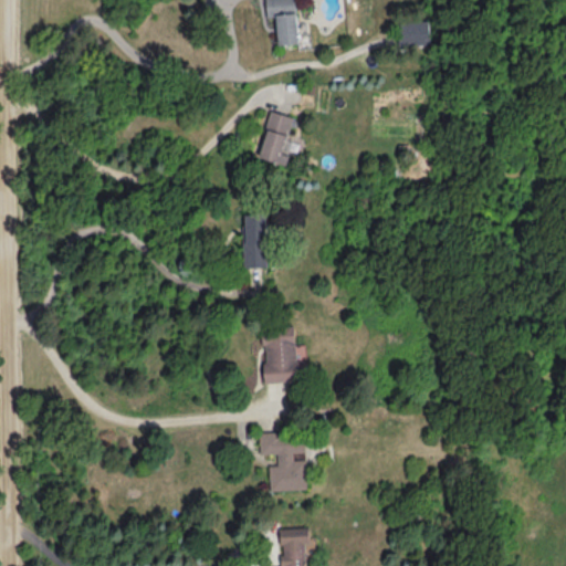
[(265,0),(266,16),(276,16),(278,43),(297,42),(295,0),(265,0)]
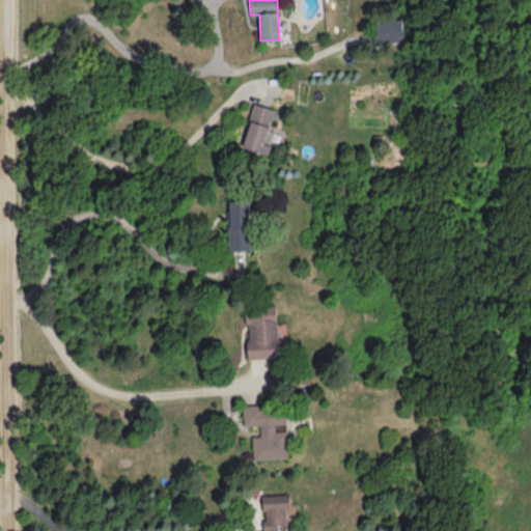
[(371,20),(372,44),(404,43),(403,19),(371,20)]
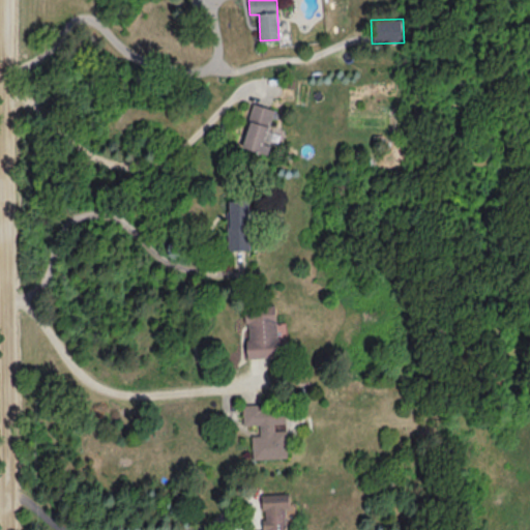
[(268,153),(272,140),(277,142),(283,127),(270,123),(274,108),(254,102),(241,145),(268,153)]
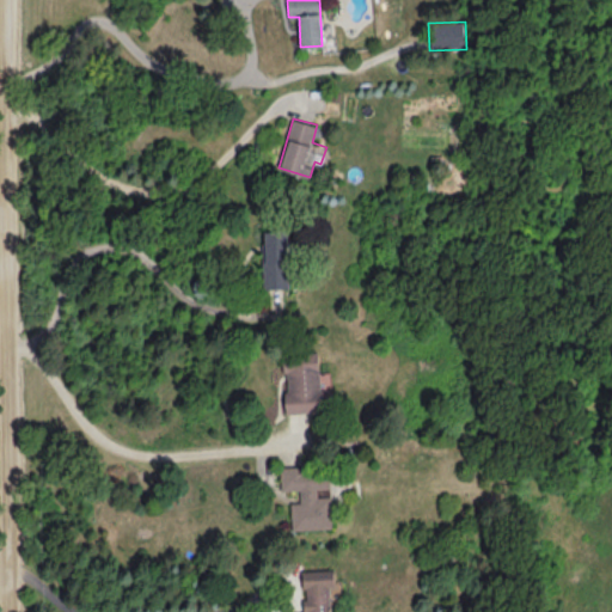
[(289,287),(288,230),(264,230),(265,287),(289,287)]
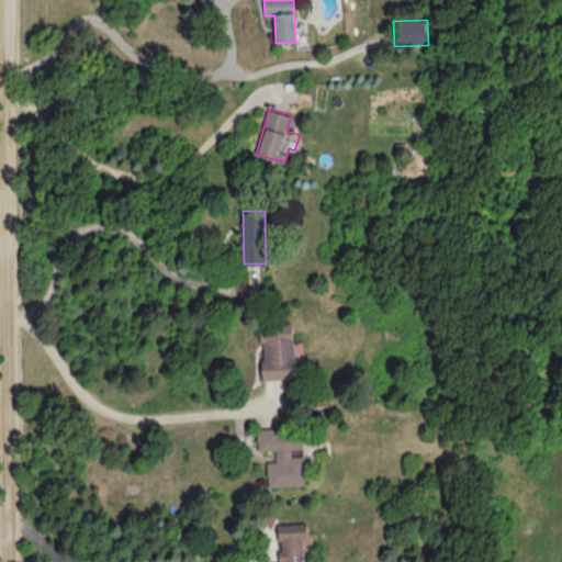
[(263,379),(294,377),(292,322),(260,324),(263,379)]
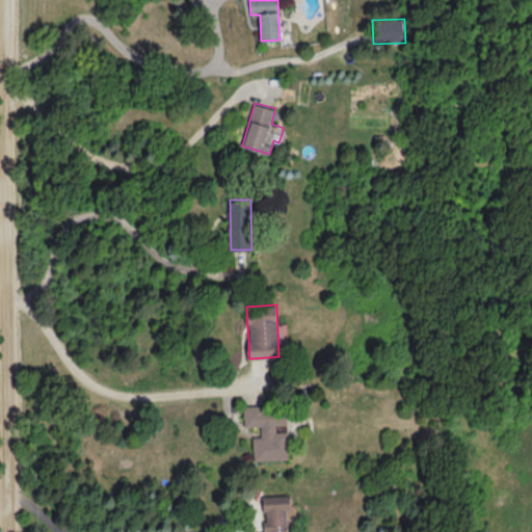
[(289,458),(288,430),(276,430),(275,424),(287,424),(286,404),(243,405),(244,425),(261,425),(261,435),(253,435),(254,459),(289,458)]
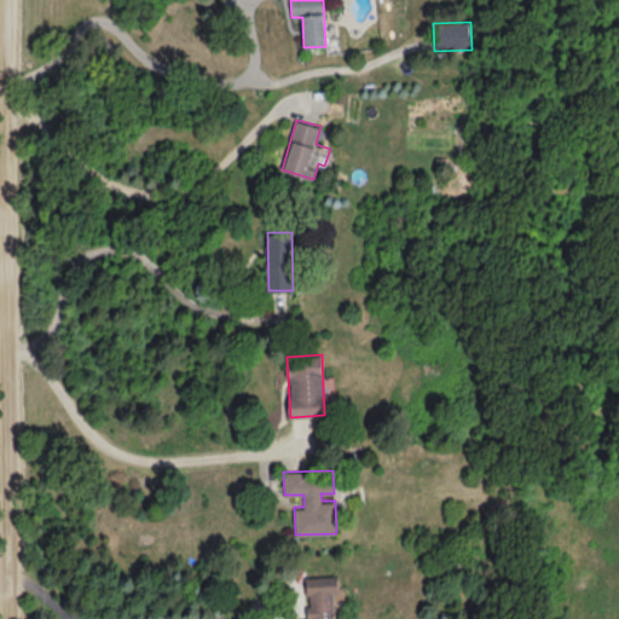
[(334,618),(334,595),(339,595),(337,574),(307,576),(308,618),(305,618),(334,618)]
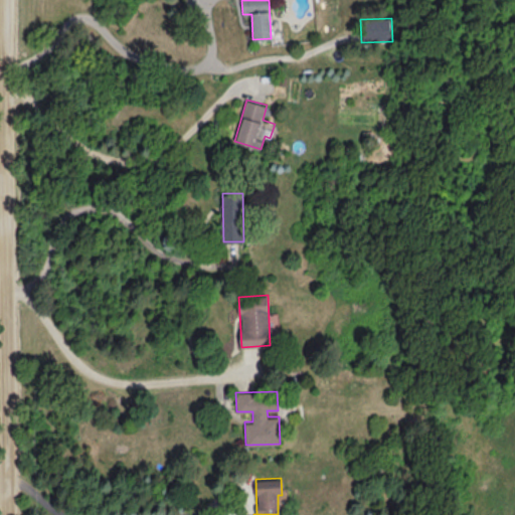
All buildings are outlined.
